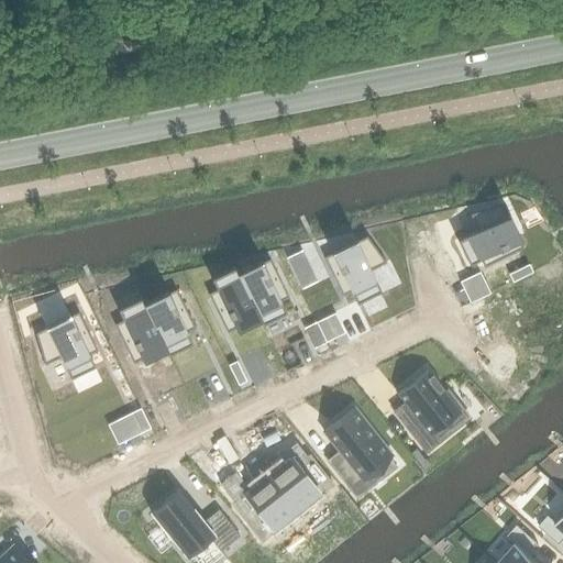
[(477,230),(456,240),(468,264),(479,260),(484,267),(522,249),(518,240),(520,239),(508,214),(506,216),(500,205),(468,214),(477,230)]
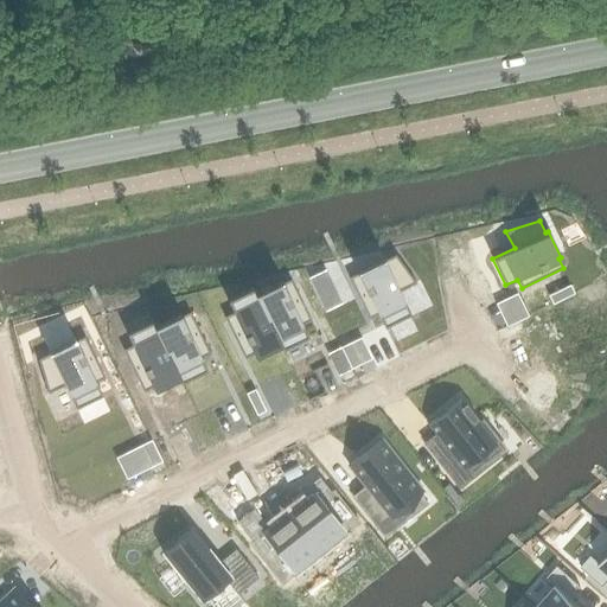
[(357,274),(349,278),(369,319),(377,314),(383,327),(410,314),(398,292),(416,283),(395,255),(383,260),(382,257),(356,270),(357,274)]
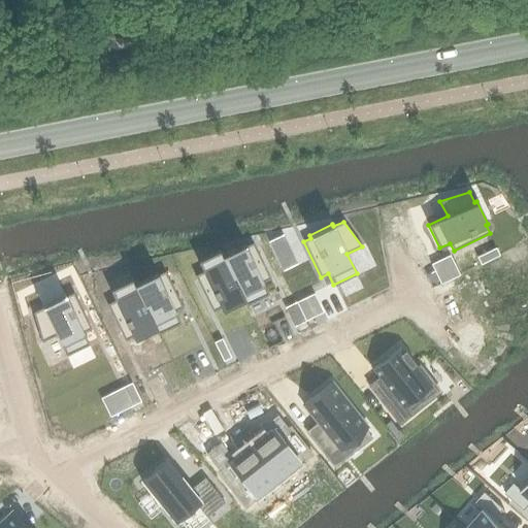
[(224,257),(222,258),(232,279),(234,278),(244,299),(242,300),(244,304),(267,293),(263,283),(270,278),(253,242),(245,246),(244,244),(223,255),(224,257)]
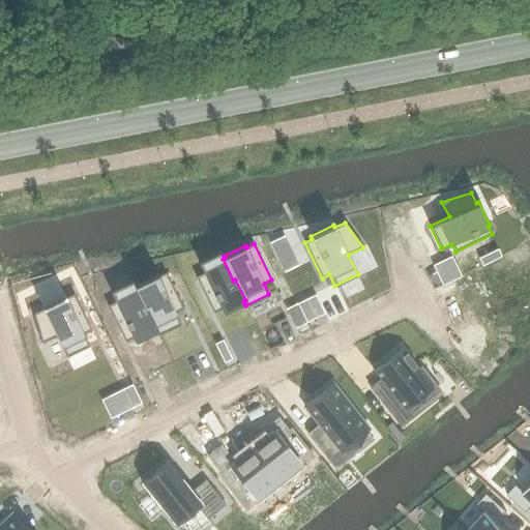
[(497,248),(478,258),(482,266),(500,257),(497,248)]
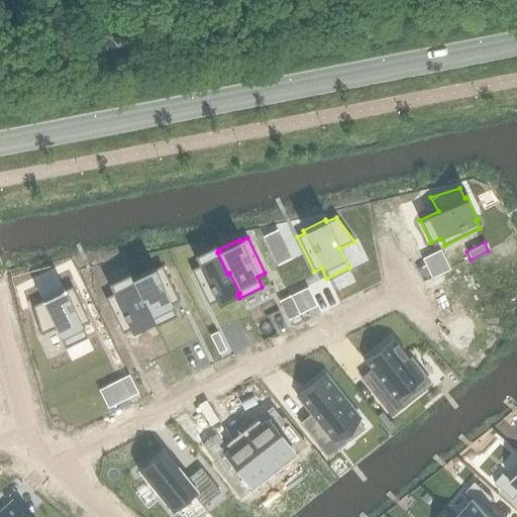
[(199,267),(191,270),(208,305),(215,302),(217,304),(237,294),(239,293),(229,273),(227,274),(217,252),(219,251),(218,249),(216,244),(194,255),(199,267)]
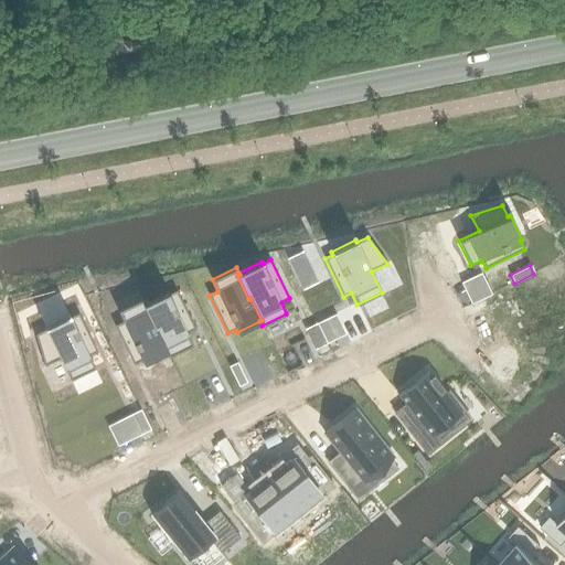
[(146,306),(144,307),(155,330),(157,329),(168,351),(166,352),(168,356),(192,344),(187,333),(195,329),(177,290),(168,295),(167,292),(145,304),(146,306)]
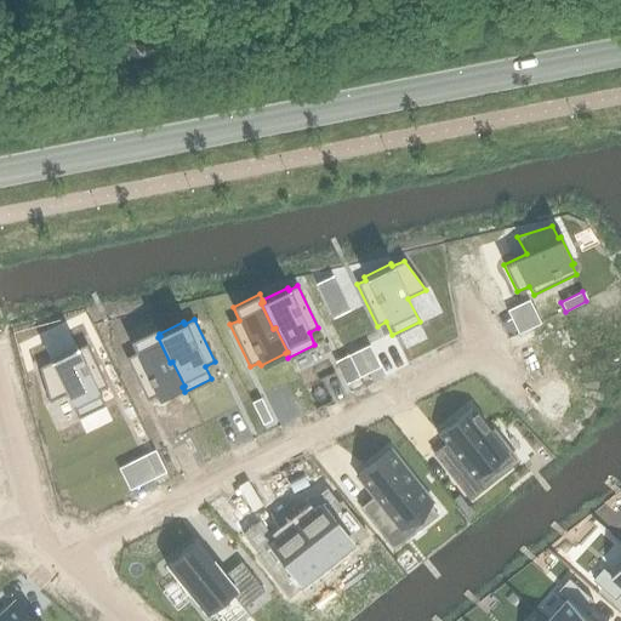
[(135,354),(126,359),(147,400),(155,397),(157,399),(182,387),(184,386),(172,362),(170,363),(158,337),(160,336),(159,334),(157,328),(129,341),(135,354)]
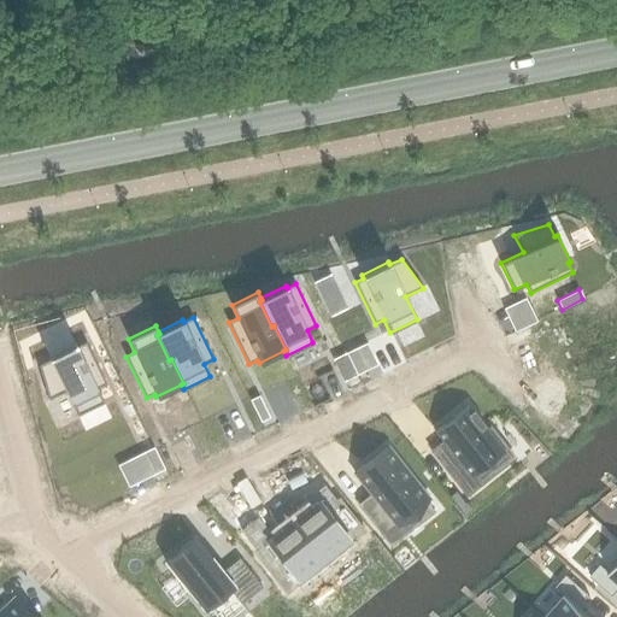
[(50,360),(39,366),(48,400),(65,392),(77,413),(103,401),(98,391),(106,386),(86,344),(77,347),(76,345),(48,358),(50,360)]
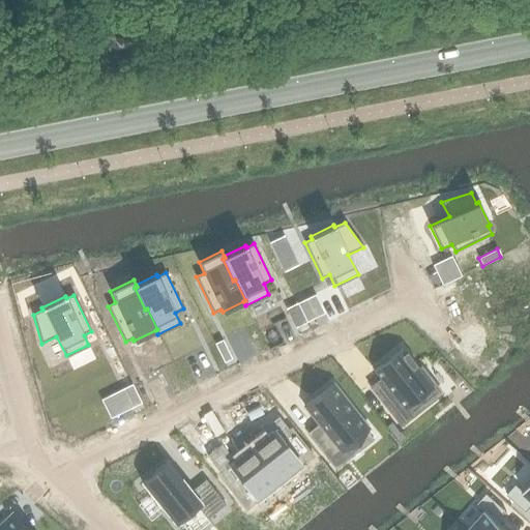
[(304,299),(297,303),(306,322),(314,319),(304,299)]
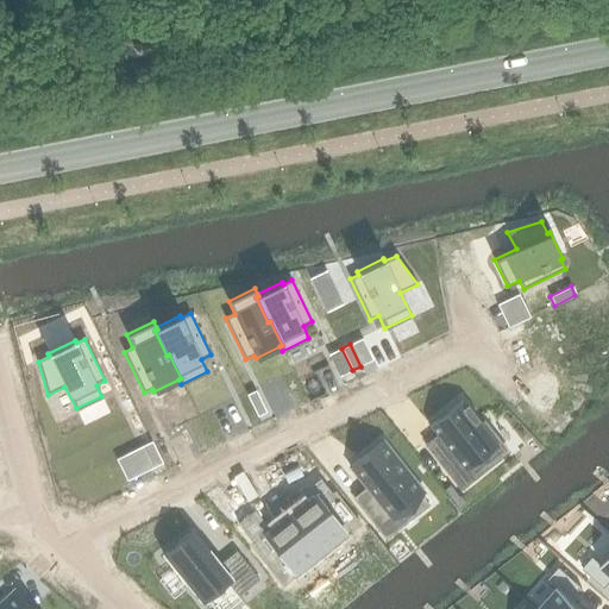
[(341,349),(328,355),(339,377),(352,370),(341,349)]
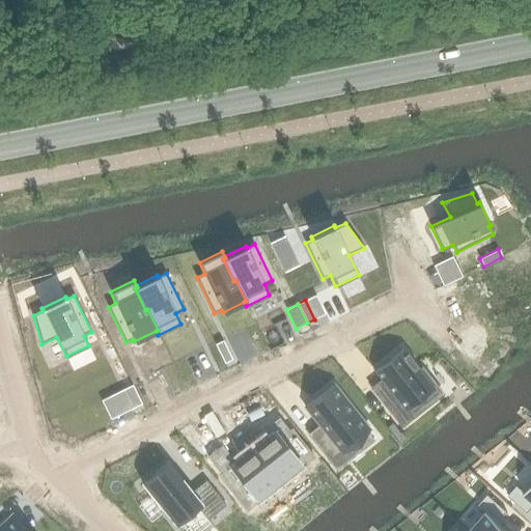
[(223,340),(215,344),(224,363),(232,360),(223,340)]
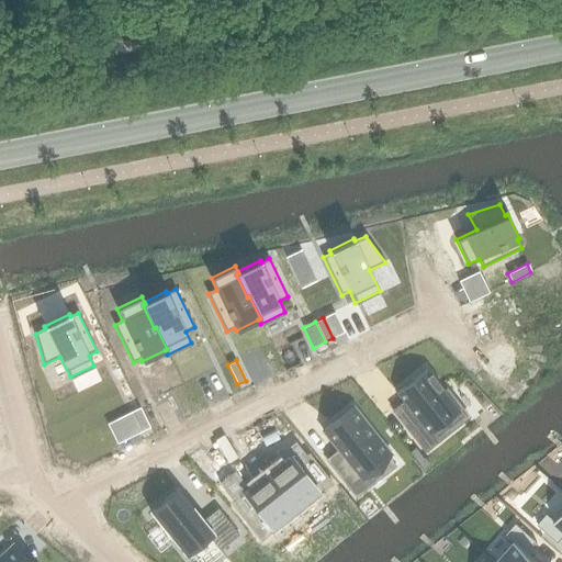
[(426,368),(395,393),(403,402),(414,415),(419,423),(409,430),(426,450),(427,452),(430,450),(440,442),(433,434),(461,411),(445,391),(426,368)]
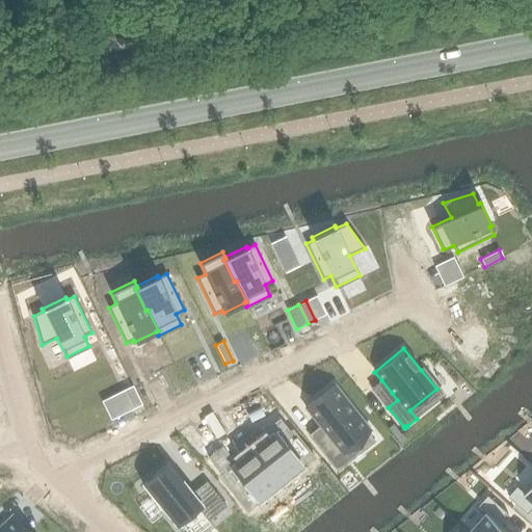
[(142,381),(132,386),(141,405),(152,400),(142,381)]
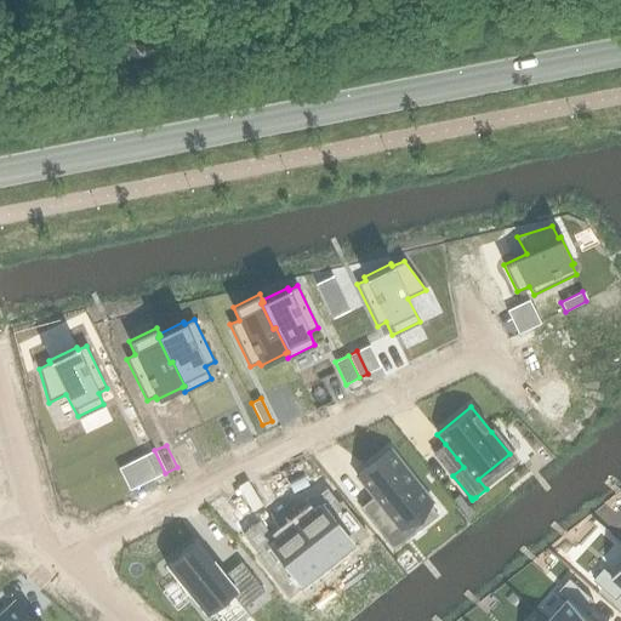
[(391,449),(357,476),(375,497),(362,508),(396,551),(422,529),(414,518),(431,505),(434,502),(434,501),(391,449)]
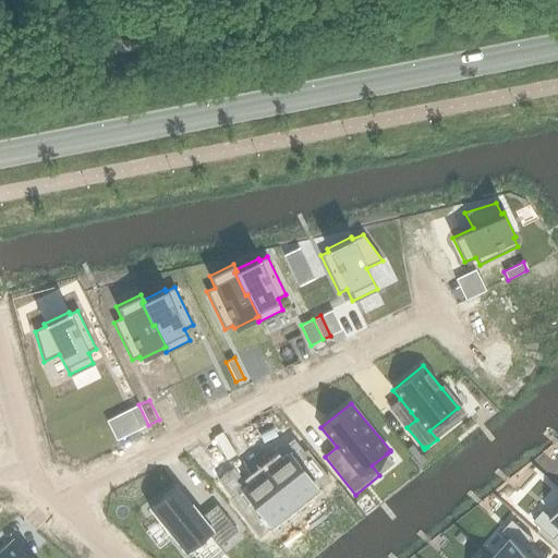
[(138,404),(131,409),(141,428),(148,425),(138,404)]
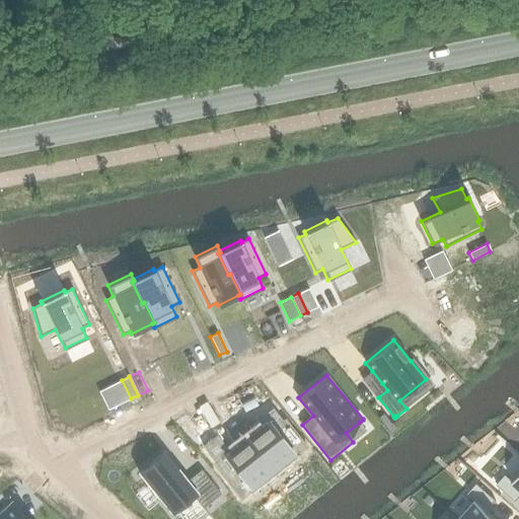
[(278,414),(260,426),(275,447),(293,435),(278,414)]
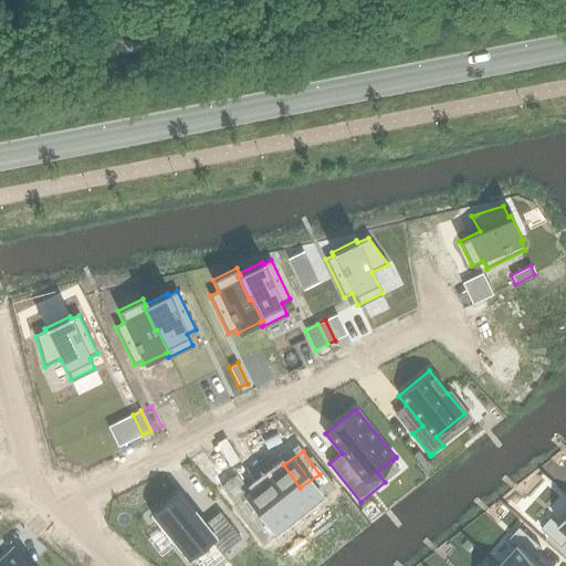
[(253,458),(248,462),(259,478),(257,479),(275,505),(300,488),(283,464),(266,477),(253,458)]
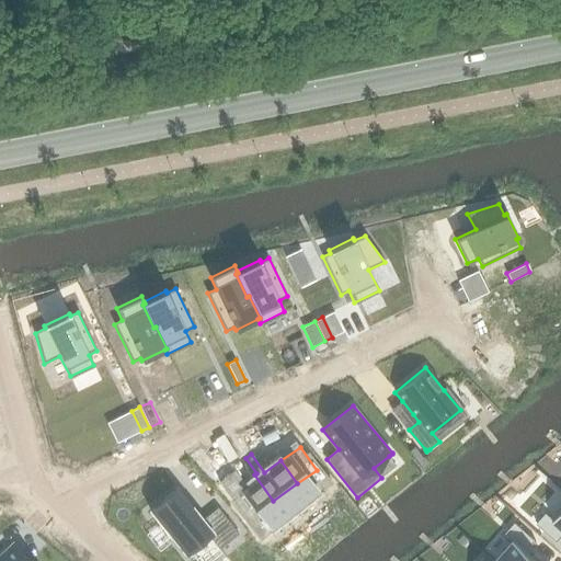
[(423,458),(418,462),(422,469),(430,464),(424,457),(423,458)]
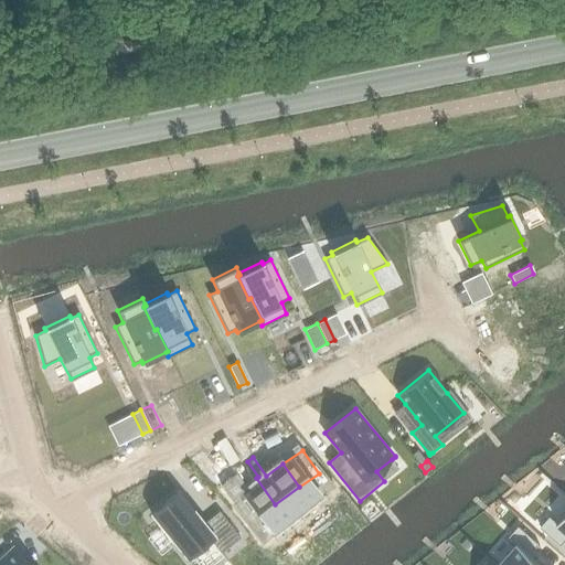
[(179,491),(151,514),(188,560),(211,540),(222,554),(241,539),(220,513),(205,524),(179,491)]
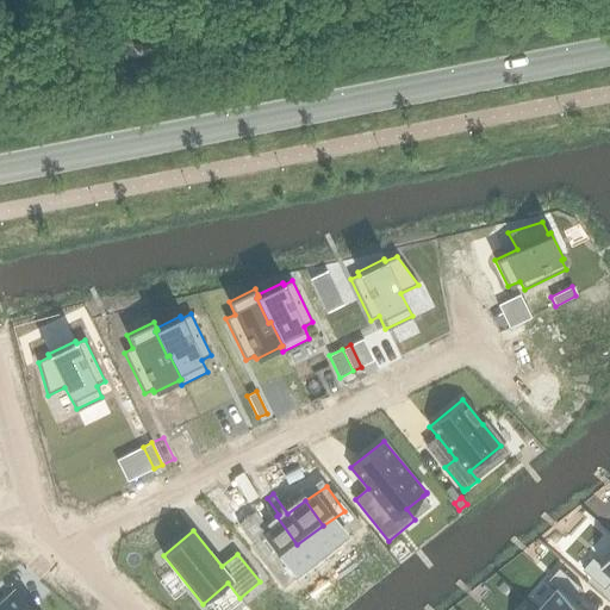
[(593,559),(584,570),(605,590),(609,585),(609,556),(602,566),(593,559)]
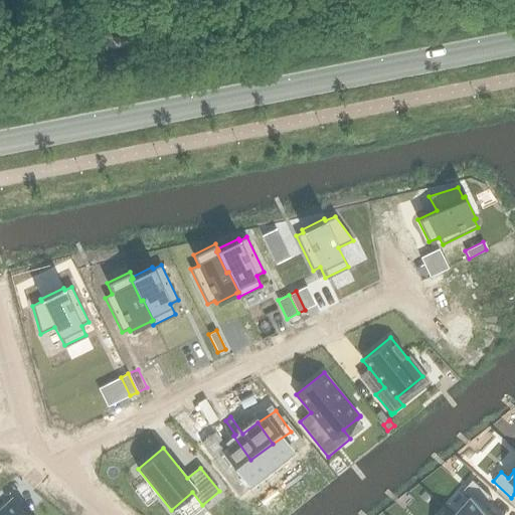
[(471,496),(454,514),(495,514),(485,505),(492,497),(473,480),(464,490),(471,496)]
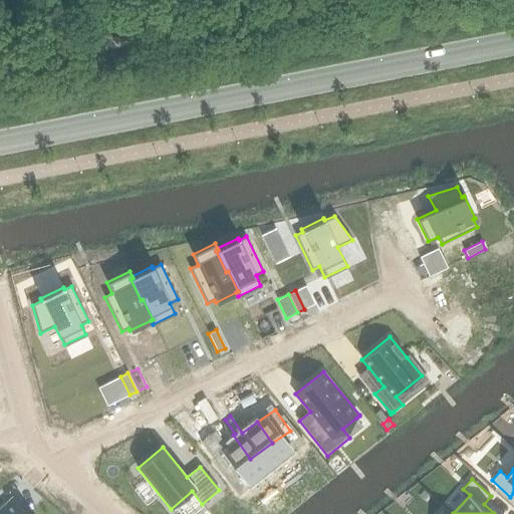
[(28,513),(12,497),(0,508),(0,513),(28,513)]
